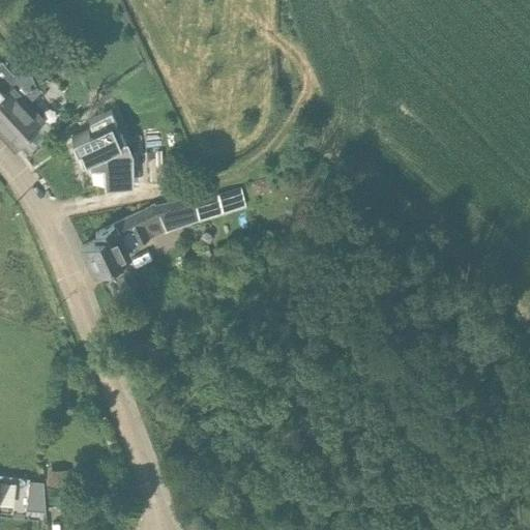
[(9,86),(0,94),(0,126),(15,143),(43,117),(29,100),(39,91),(23,59),(12,71),(6,83),(9,86)]
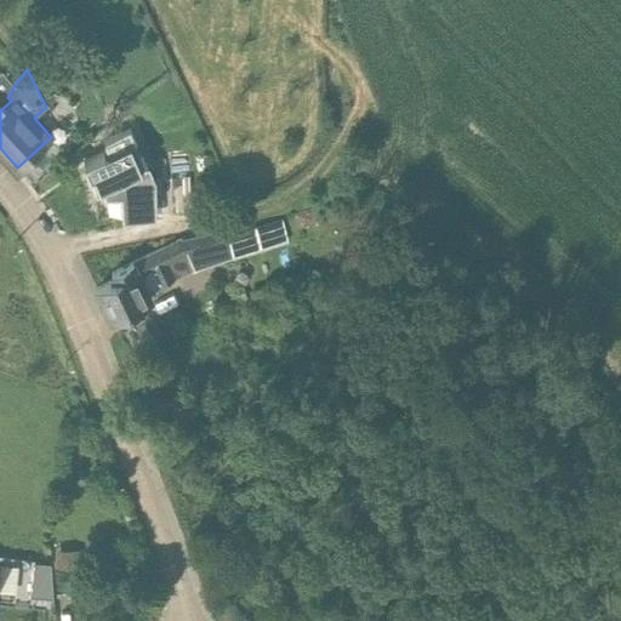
[(0,110),(11,101),(7,97),(15,84),(3,69),(0,70),(0,110)]
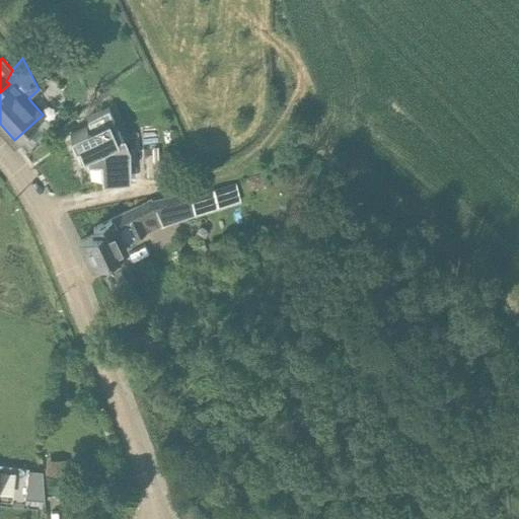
[(104,155),(106,173),(128,173),(127,150),(109,108),(89,118),(92,126),(72,134),(82,157),(104,155)]
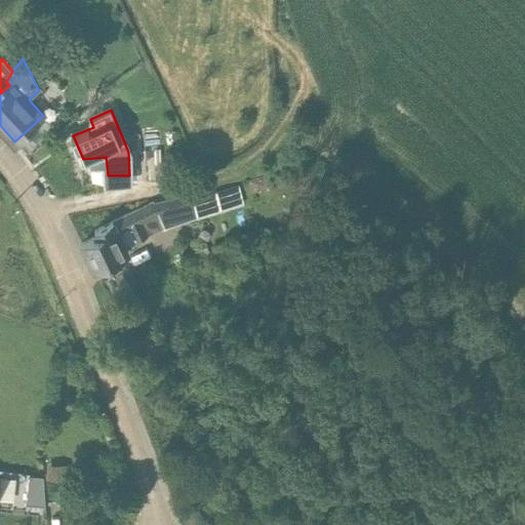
[(197,216),(244,204),(240,188),(193,200),(197,216)]
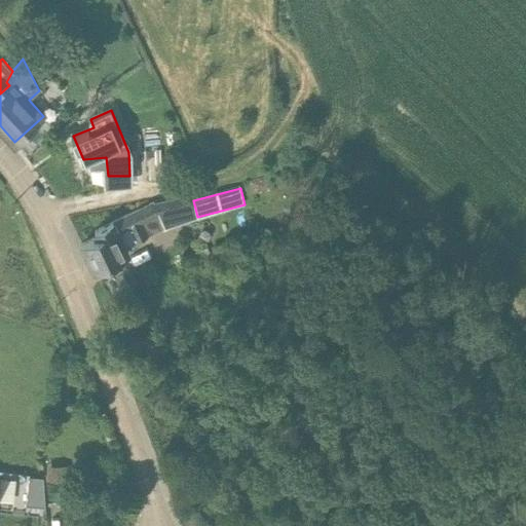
[(94,270),(128,253),(123,243),(163,224),(153,202),(95,231),(98,236),(81,245),(94,270)]
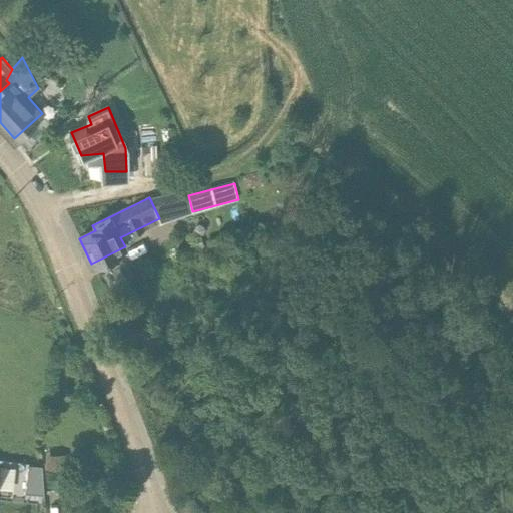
[(187,245),(192,254),(204,248),(200,239),(187,245)]
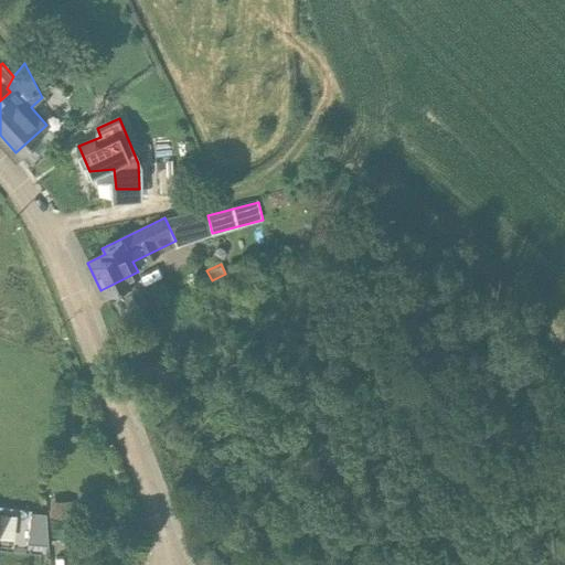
[(72,500),(50,500),(50,518),(71,518),(72,500)]
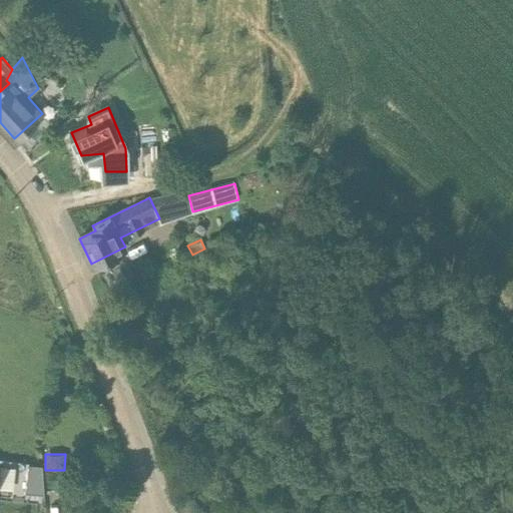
[(28,464),(25,493),(44,495),(42,466),(28,464)]
